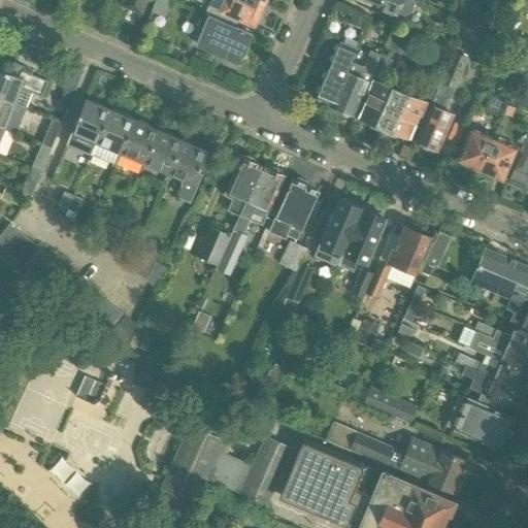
[(123,0),(123,1),(143,10),(147,0),(123,0)]
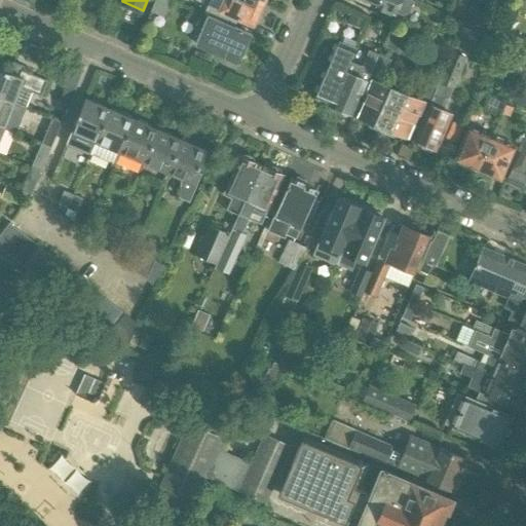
[(164,19),(172,0),(154,0),(150,12),(164,19)]
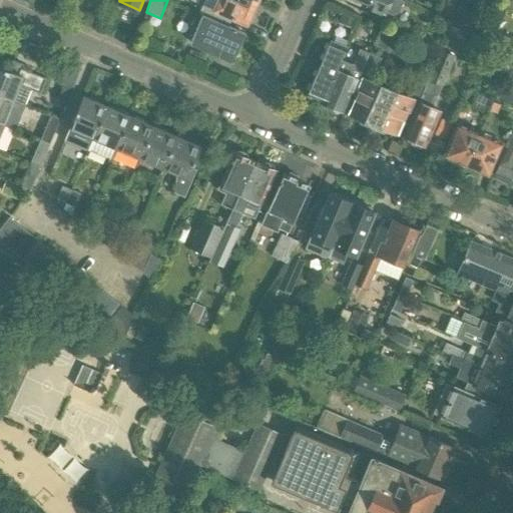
[(218,0),(213,11),(202,6),(198,14),(203,16),(227,27),(230,19),(245,25),(255,3),(247,0),(218,0)]
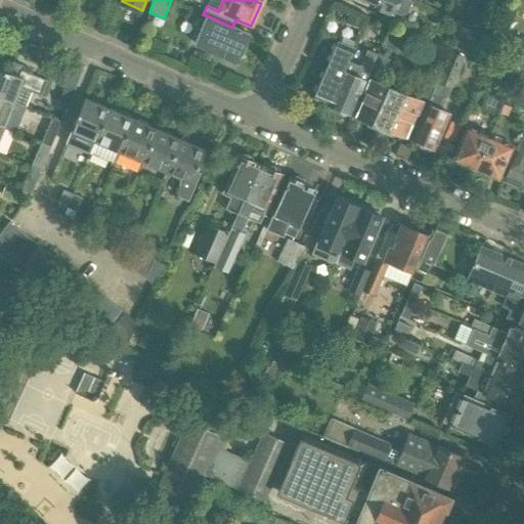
[(411,1),(407,0),(364,0),(380,6),(379,10),(393,16),(394,12),(400,14),(406,13),(411,1)]
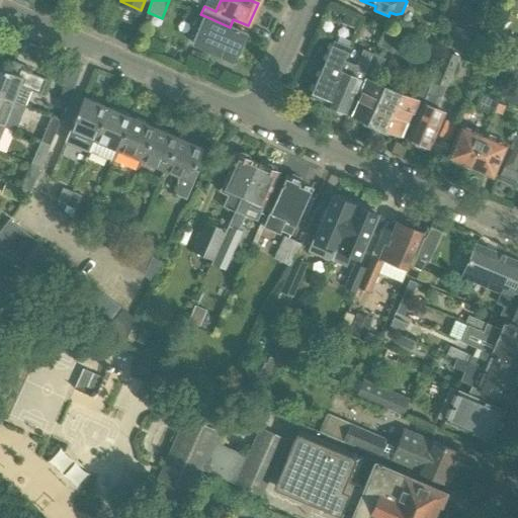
[(205,16),(193,44),(234,62),(246,34),(230,27),(205,16)]
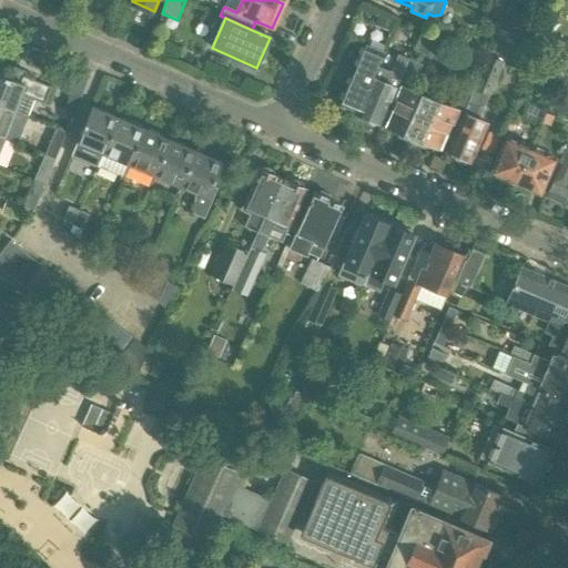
[(567,43),(546,34),(539,50),(563,60),(567,47),(567,43)]
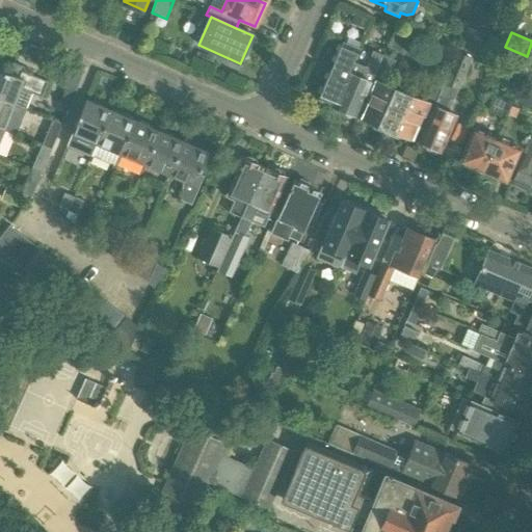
[(358,50),(343,44),(319,101),(334,107),(349,75),(353,62),(358,50)]
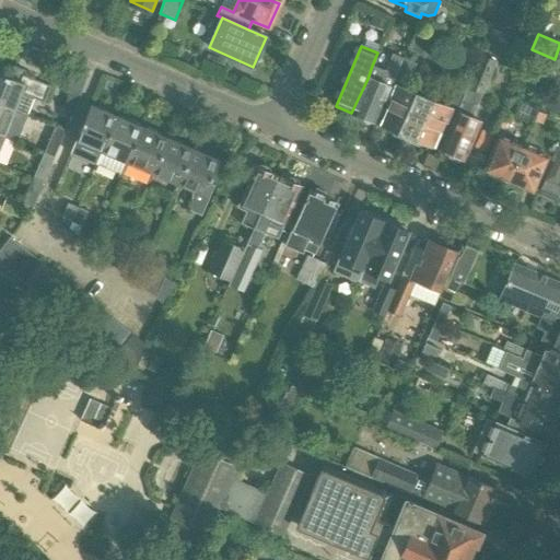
[(471,73),(458,107),(441,151),(465,161),(480,123),(467,117),(473,105),(477,107),(482,95),(483,95),(497,61),(480,54),(471,73)]
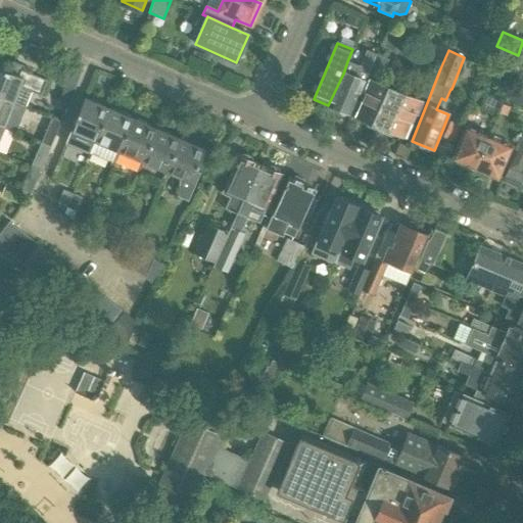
[(343,74),(328,105),(328,107),(350,116),(369,69),(371,70),(377,55),(367,51),(360,66),(347,61),(343,74)]
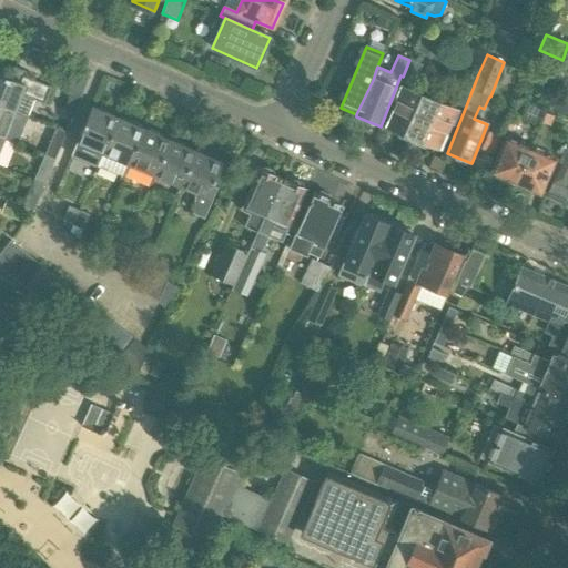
[(413,81),(419,64),(409,60),(403,77),(413,81)]
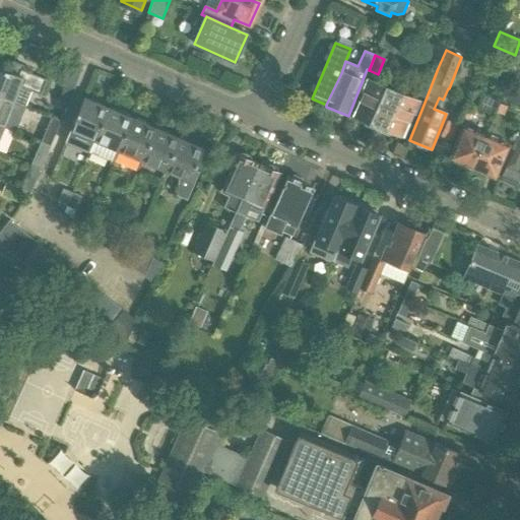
[(425,76),(421,75),(414,94),(426,100),(438,68),(429,65),(425,76)]
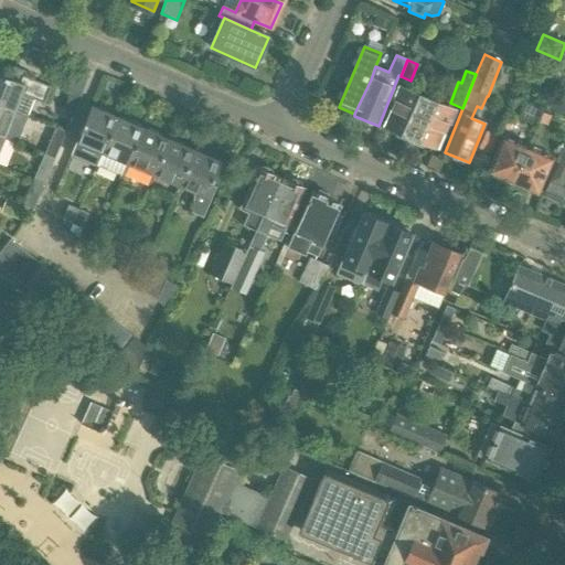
[(0,106),(14,112),(28,116),(33,100),(44,105),(51,88),(23,77),(21,84),(0,75),(0,106)]
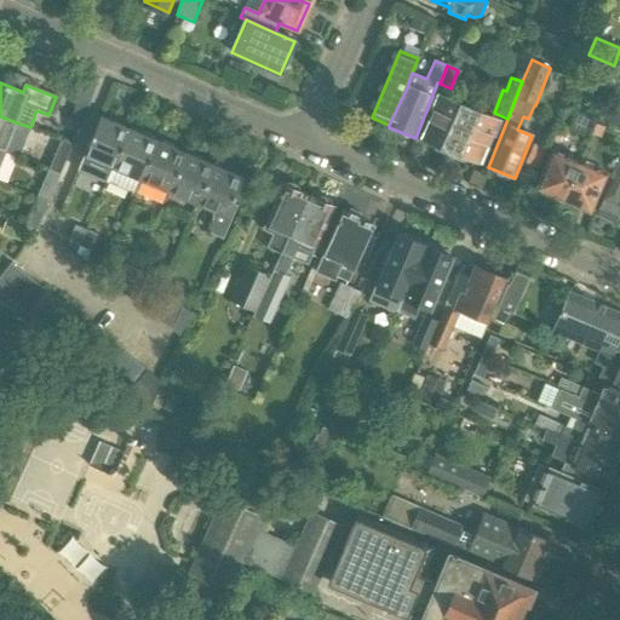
[(432,113),(434,114),(423,139),(452,151),(469,110),(468,109),(471,99),(455,92),(451,103),(438,98),(432,113)]
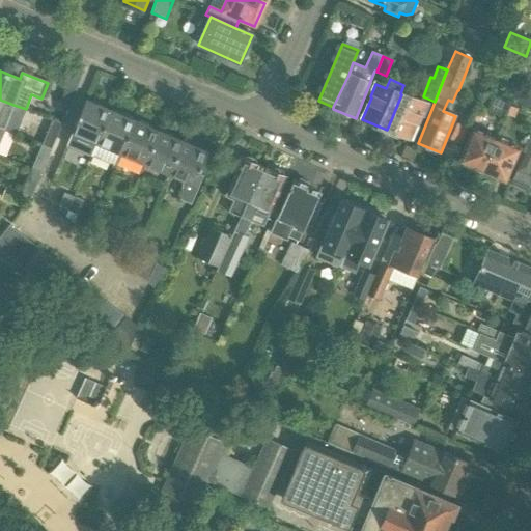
[(427,106),(401,94),(387,130),(411,140),(420,117),(422,118),(427,106)]
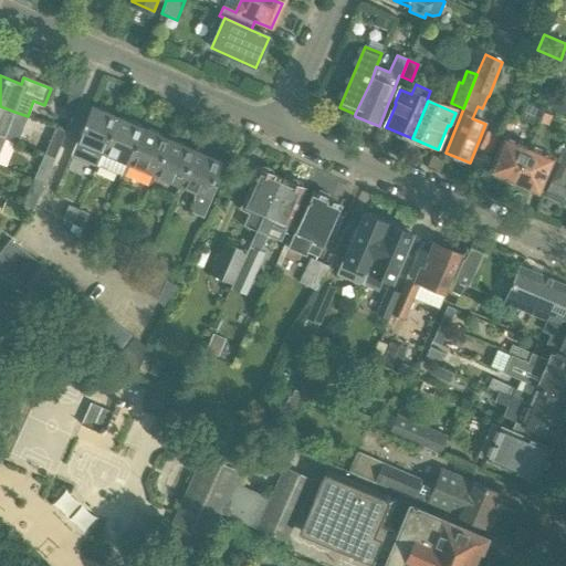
[(14,112),(0,106),(0,136),(4,138),(14,112)]
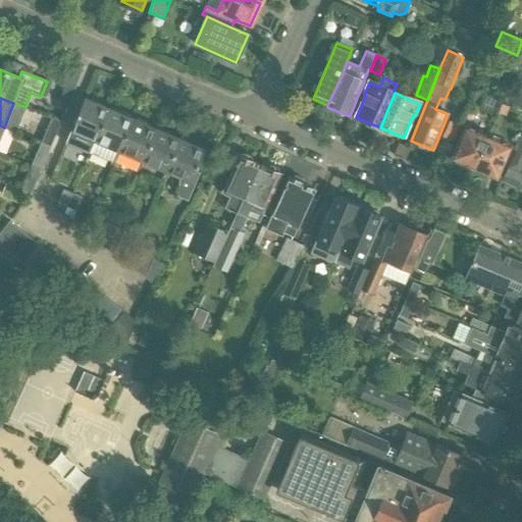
[(71,132),(95,142),(109,109),(85,99),(71,132)]
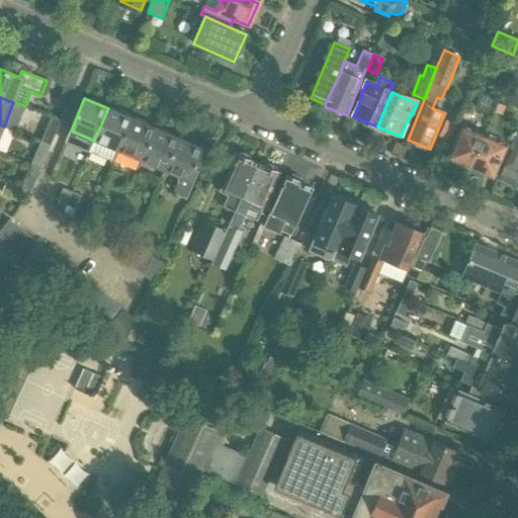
[(94,141),(89,153),(112,162),(117,151),(132,118),(108,108),(94,141)]
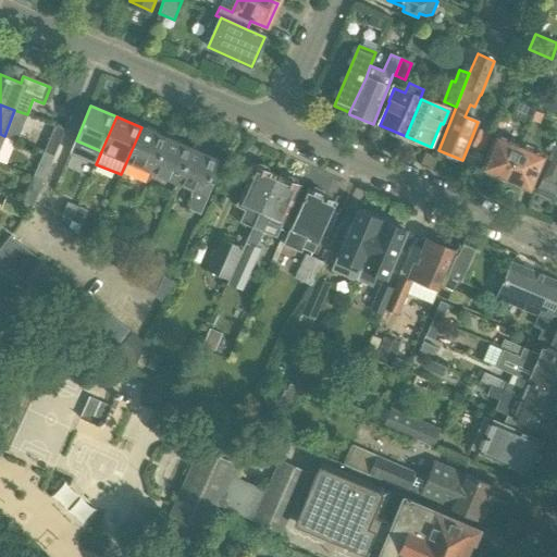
[(65,131),(56,126),(45,151),(54,156),(65,131)]
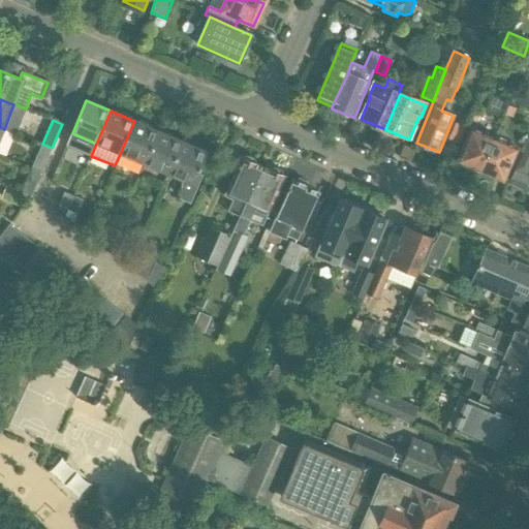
[(134,121),(120,154),(144,164),(158,131),(134,121)]
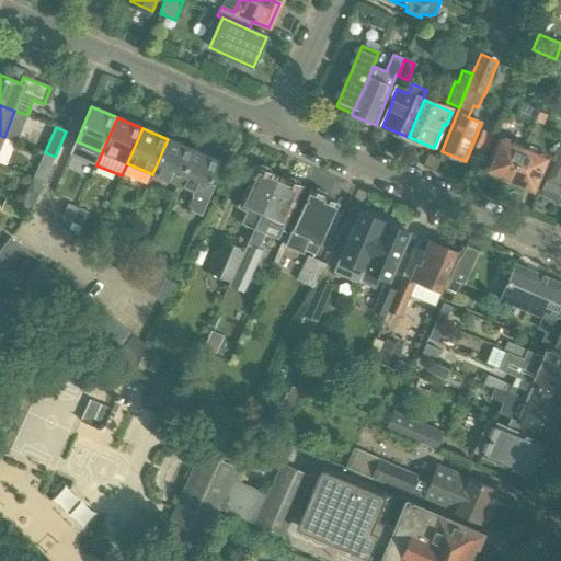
[(500,137),(485,171),(507,181),(523,147),(500,137)]
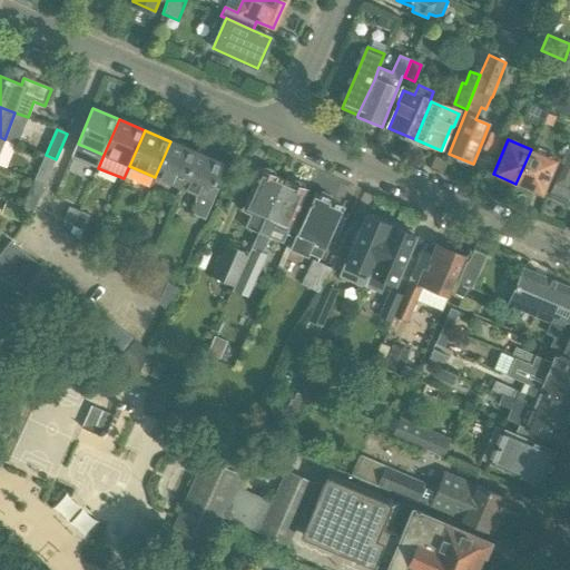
[(182,188),(197,153),(170,141),(155,177),(182,188)]
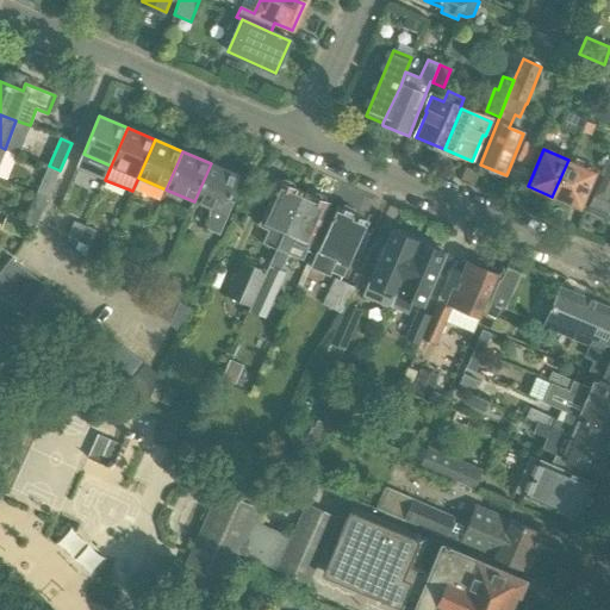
[(579,209),(596,172),(568,160),(552,197),(579,209)]
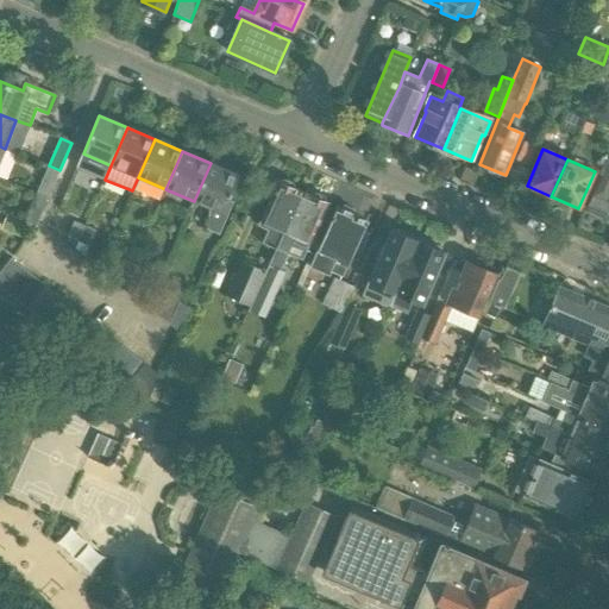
[(194,201),(209,208),(206,230),(219,236),(233,202),(227,200),(238,175),(211,163),(194,201)]
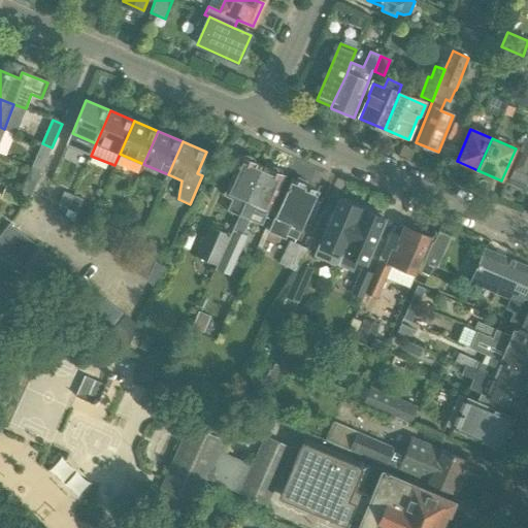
[(52,147),(42,143),(32,169),(41,172),(52,147)]
